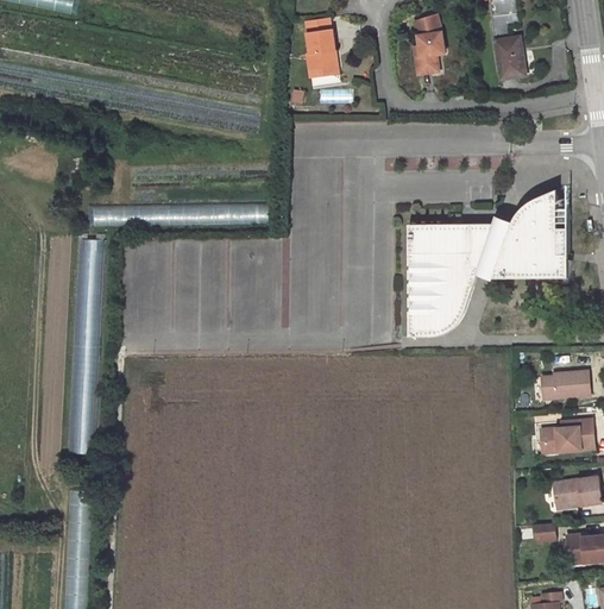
[(514,11),(511,0),(485,0),(488,14),(514,11)]
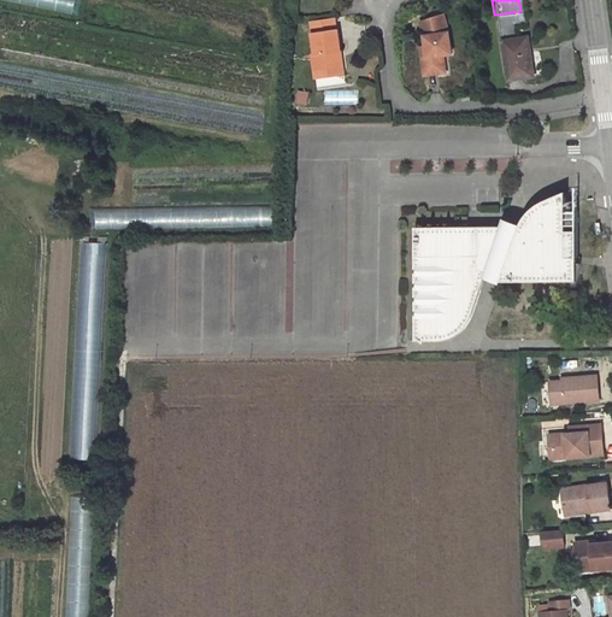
[(523,24),(521,11),(494,15),(498,41),(513,39),(511,27),(523,24)]
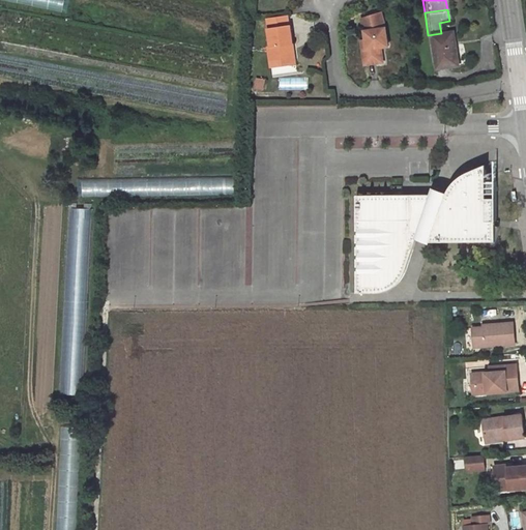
[(385,47),(382,27),(378,12),(362,17),(367,30),(361,30),(362,39),(357,40),(361,65),(379,62),(377,48),(385,47)]
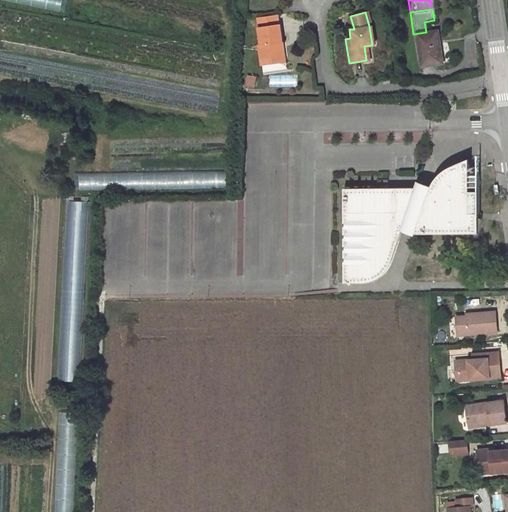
[(354,29),(350,16),(345,18),(349,29),(354,29)]
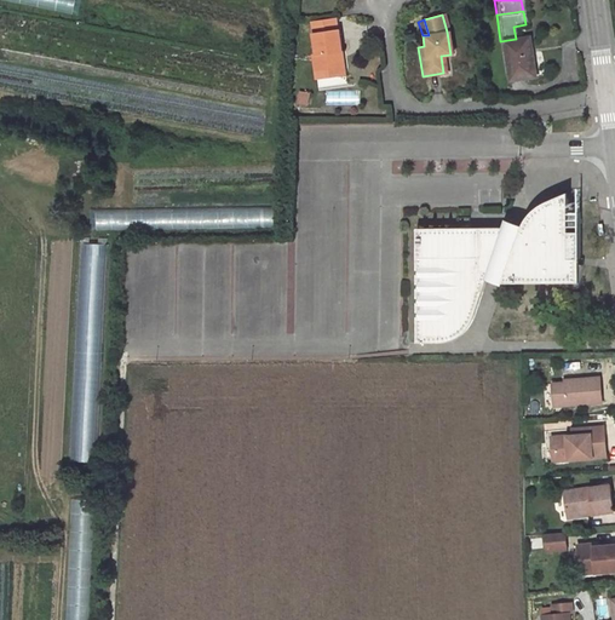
[(338,52),(335,29),(310,33),(312,55),(310,55),(314,79),(335,75),(332,52),(338,52)]
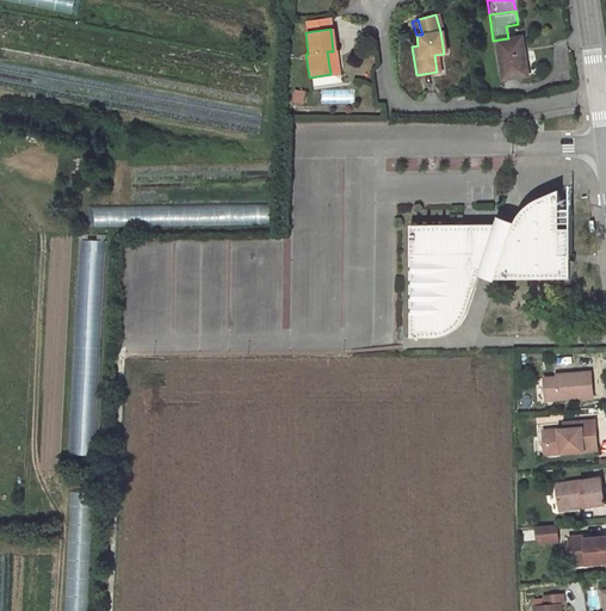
[(525,75),(521,51),(518,53),(515,37),(508,38),(493,41),(500,79),(525,75)]
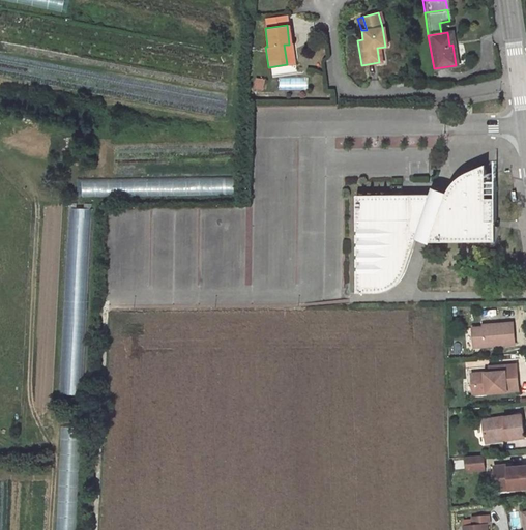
[(262,79),(255,78),(253,88),(260,89),(262,79)]
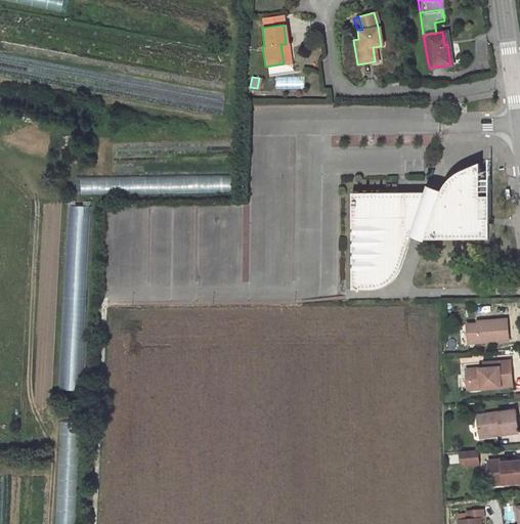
[(487,179),(487,170),(478,171),(478,179),(487,179)]
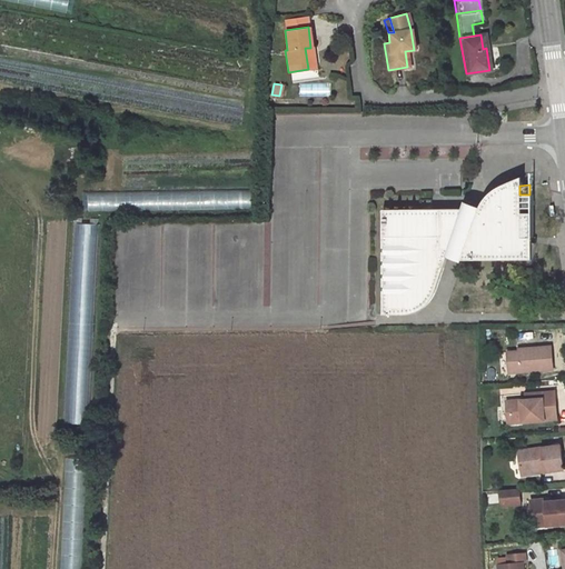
[(417,209),(379,209),(380,313),(403,313),(409,312),(416,309),(422,306),(426,300),(430,295),(432,290),(444,255),(459,251),(459,259),(499,259),(528,263),(532,242),(525,242),(525,237),(529,237),(529,195),(519,195),(519,186),(502,188),(496,190),(489,192),(484,197),(481,201),(477,206),(477,207),(475,211),(458,211),(459,208),(428,209),(417,209)]
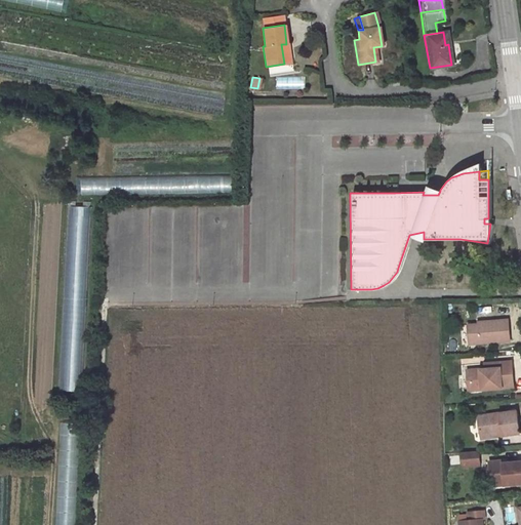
[(165,177),(78,177),(79,194),(166,193),(165,177)]
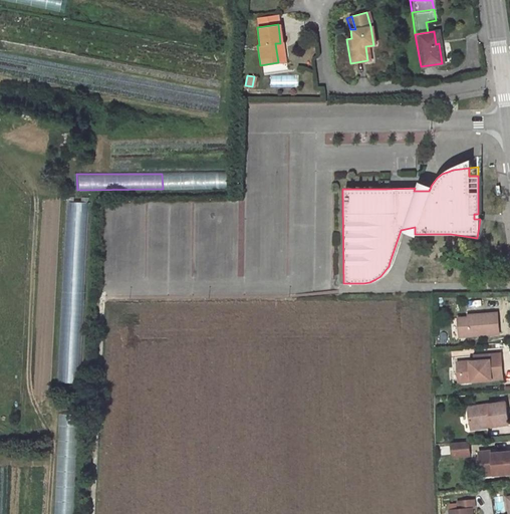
[(387,180),(376,180),(376,189),(387,189),(387,180)]
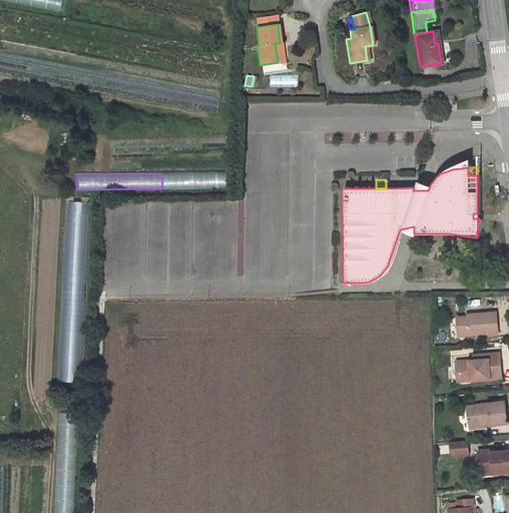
[(430,185),(416,181),(414,187),(413,190),(428,190),(430,186),(430,185)]
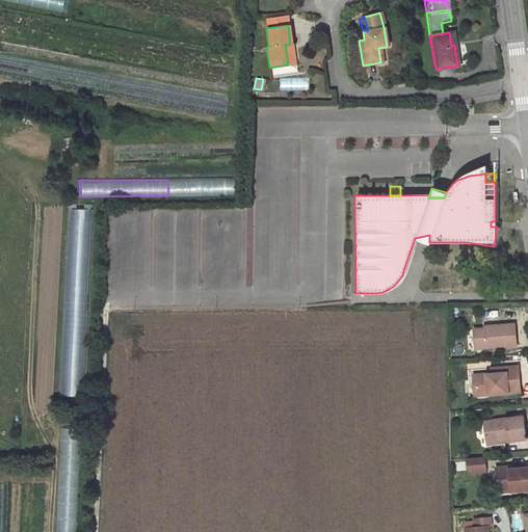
[(82,396),(86,209),(62,209),(58,396),(82,396)]
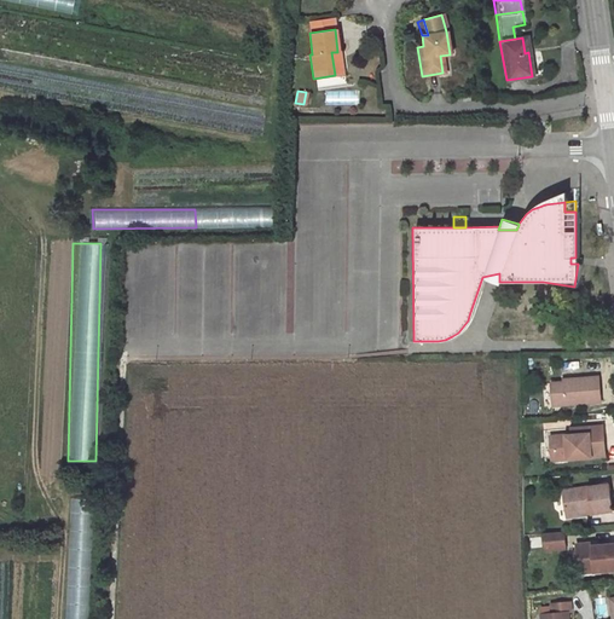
[(597,401),(595,377),(565,380),(565,382),(548,383),(549,405),(597,401)]
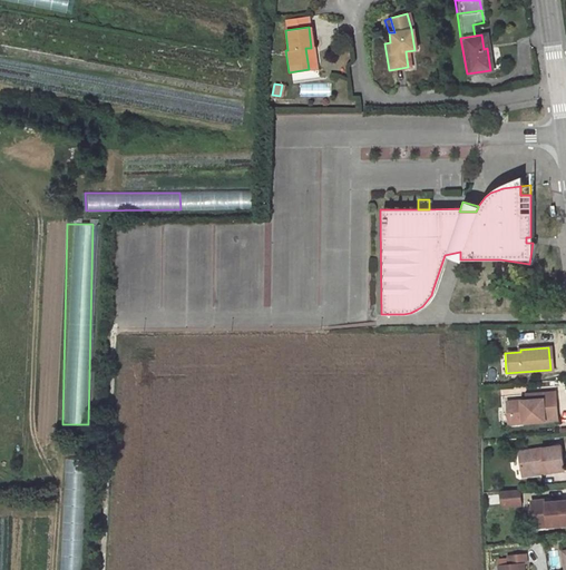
[(554,420),(552,392),(530,394),(532,400),(523,400),(509,401),(509,410),(507,412),(505,413),(505,424),(554,420)]
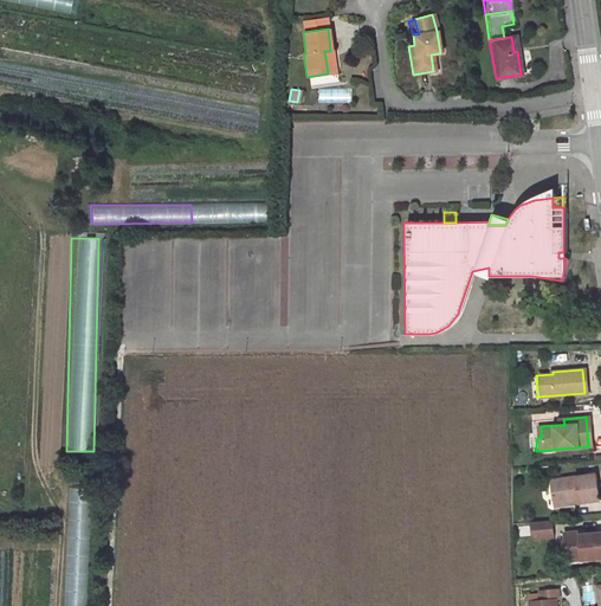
[(595,500),(592,474),(547,481),(550,504),(575,501),(575,502),(595,500)]
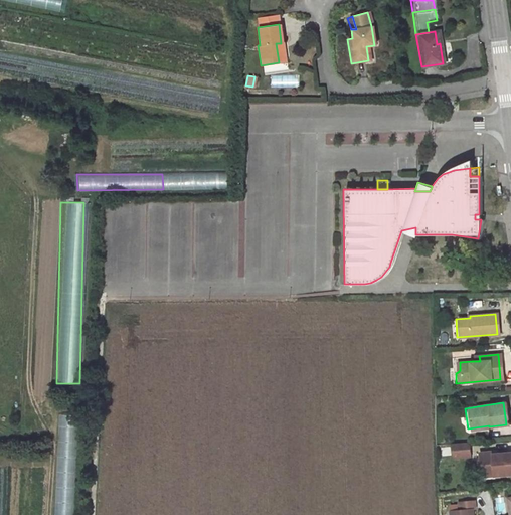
[(467,456),(466,443),(449,444),(450,458),(467,456)]
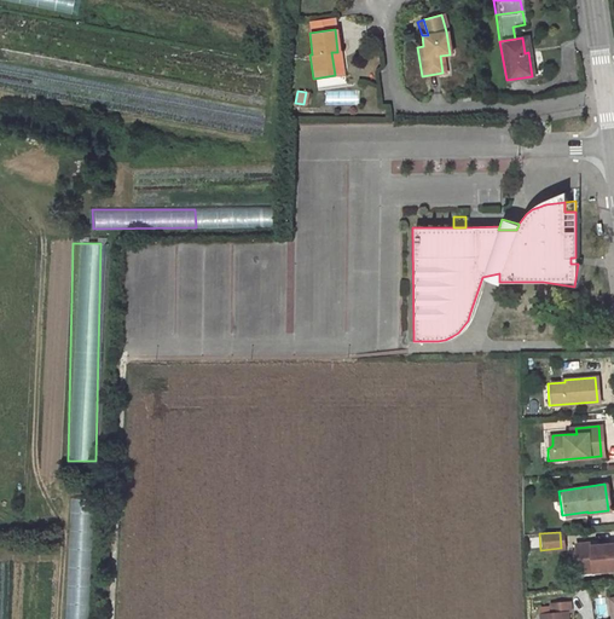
[(613,570),(613,543),(592,545),(594,553),(588,553),(588,545),(572,547),(573,565),(578,567),(588,566),(589,572),(613,570)]
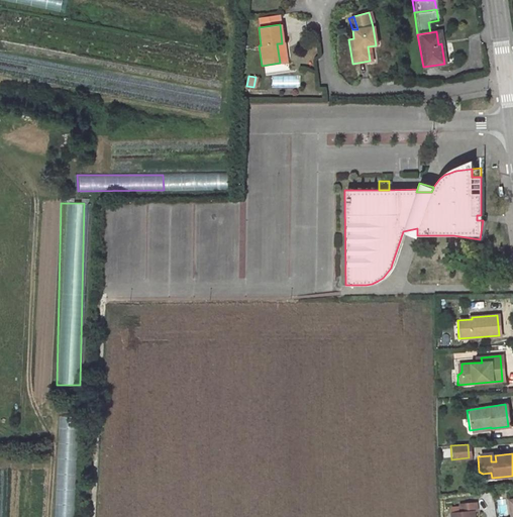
[(493,500),(494,516),(503,515),(502,500),(493,500)]
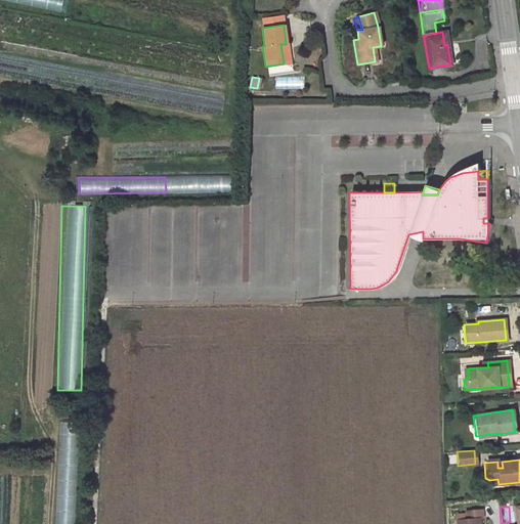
[(478,523),(478,517),(481,517),(480,509),(464,510),(465,519),(456,519),(456,523),(478,523)]
